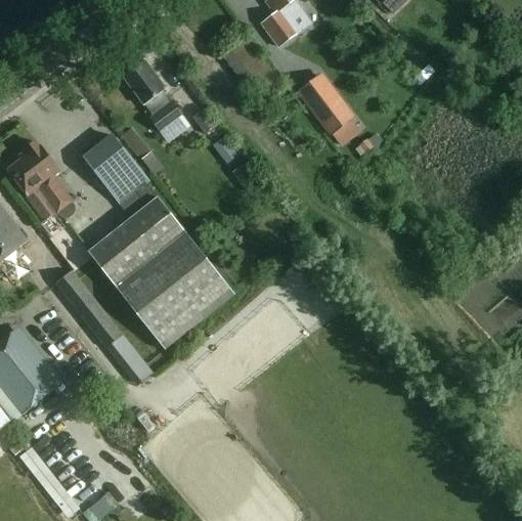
[(266,0),(274,11),(261,22),(278,43),(297,30),(289,19),(301,9),(294,0),(266,0)]
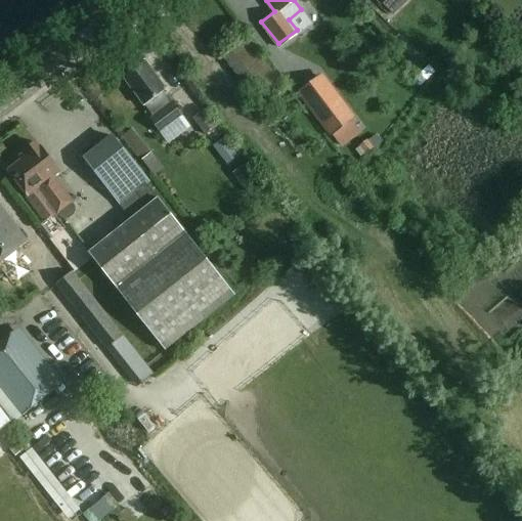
[(284,84),(244,33),(219,52),(259,102),(284,84)]
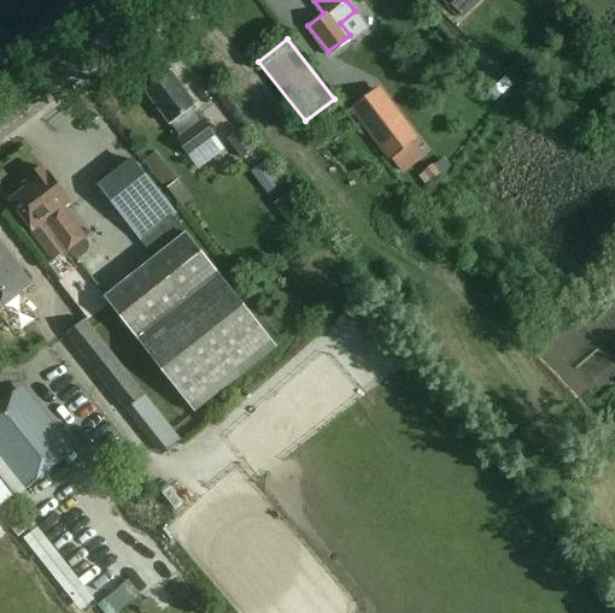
[(359,89),(335,58),(322,69),(346,100),(359,89)]
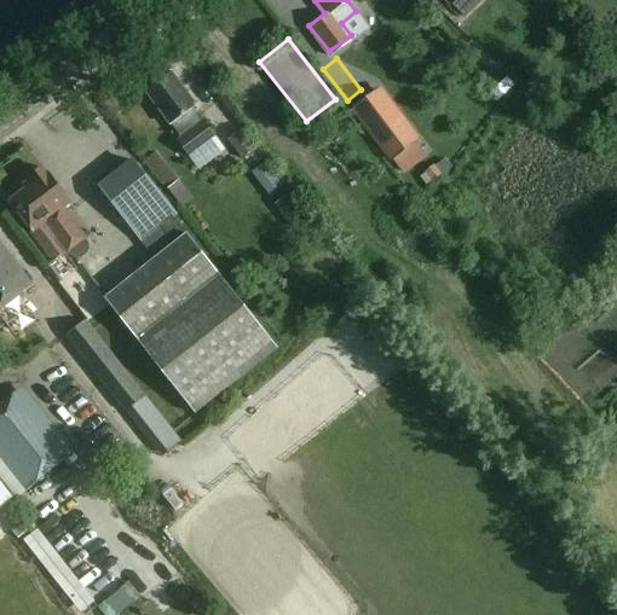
[(195,102),(169,68),(143,88),(168,122),(169,121),(179,135),(176,138),(188,154),(215,133),(203,117),(201,120),(190,105),(195,102)]
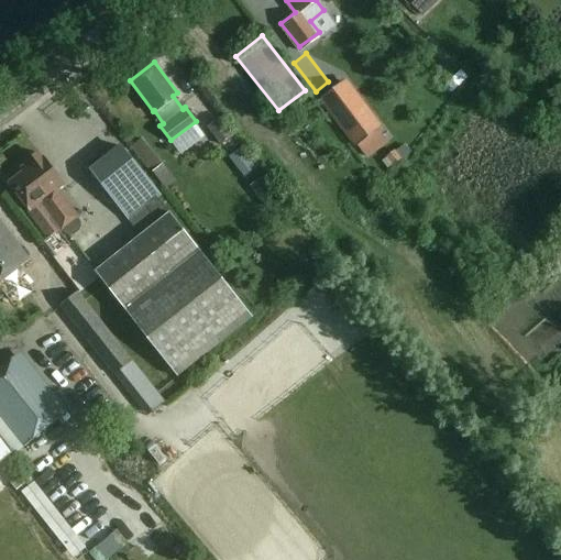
[(314,110),(353,162),(382,140),(343,88),(314,110)]
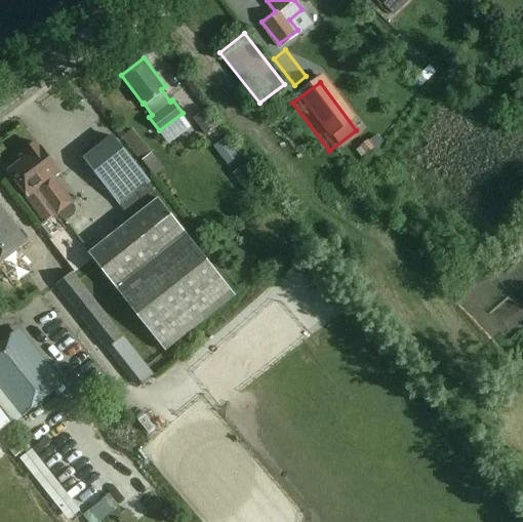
[(237,153),(203,108),(192,117),(225,162),(237,153)]
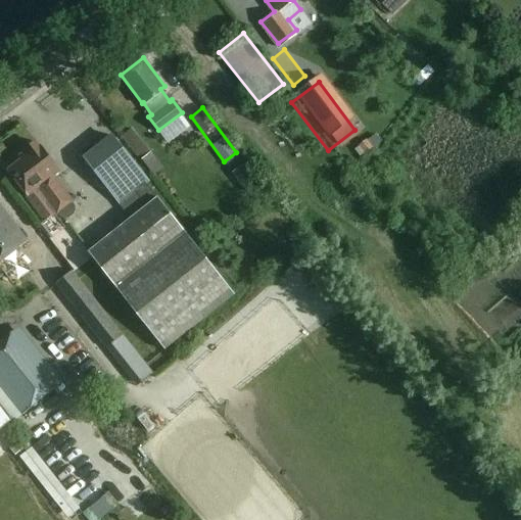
[(234,293),(109,132),(81,153),(119,201),(132,191),(143,205),(88,248),(164,347),(234,293)]
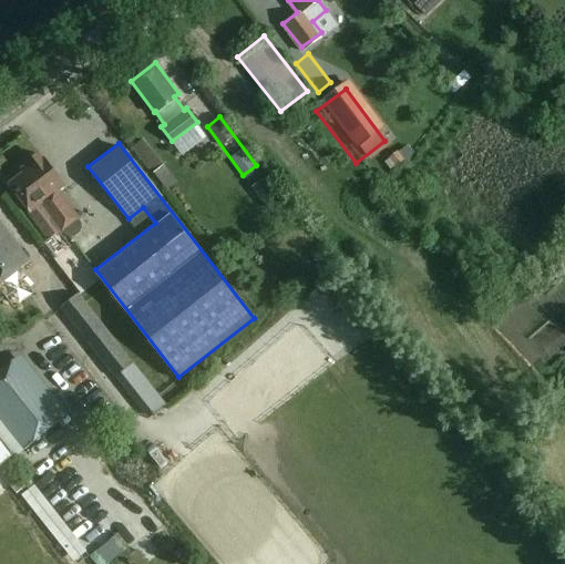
[(396,149),(387,156),(393,165),(402,157),(396,149)]
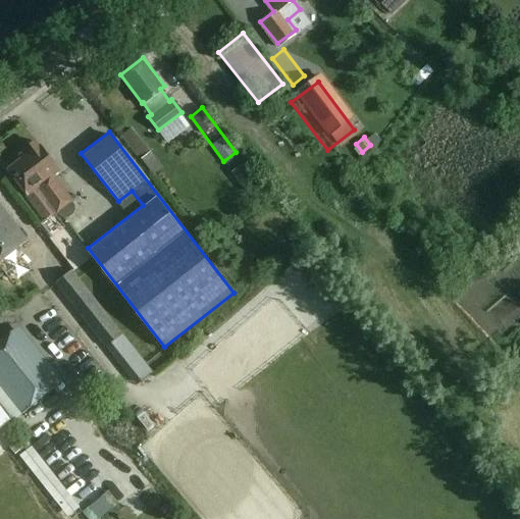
[(38,143),(35,138),(21,148),(17,152),(20,155),(6,166),(27,193),(23,195),(43,219),(55,210),(56,209),(59,213),(63,214),(66,213),(71,209),(72,206),(72,203),(69,199),(71,198),(52,172),(58,168),(39,143),(38,143)]
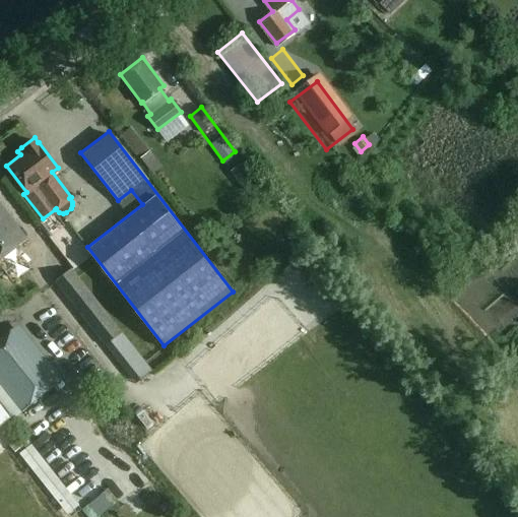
[(0,256),(26,236),(0,201),(0,256)]
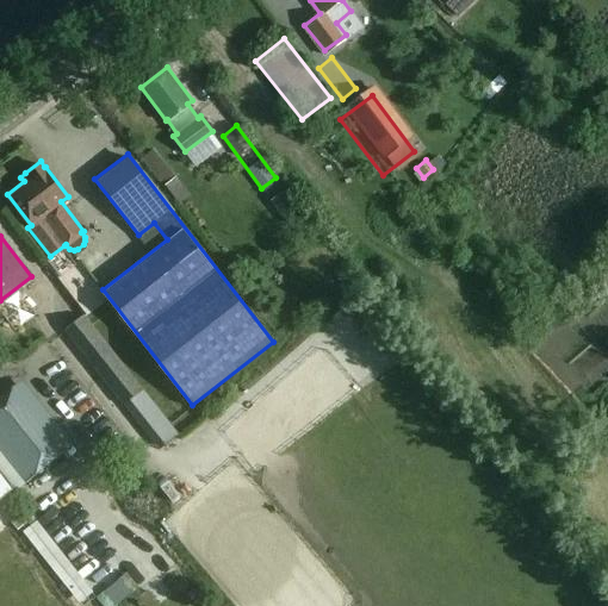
[(142,387),(82,313),(63,329),(123,403),(142,387)]
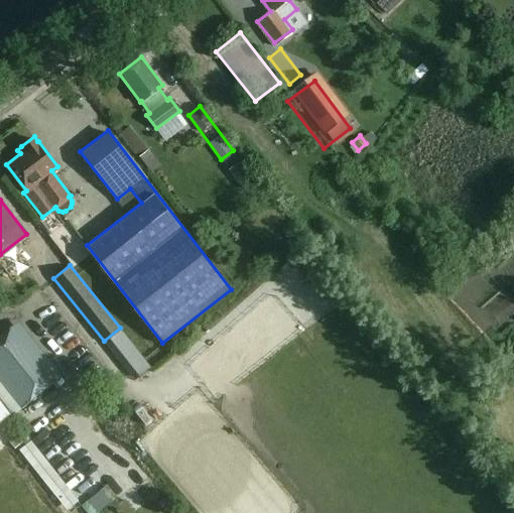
[(18,319),(0,334),(0,381),(20,406),(61,374),(18,319)]
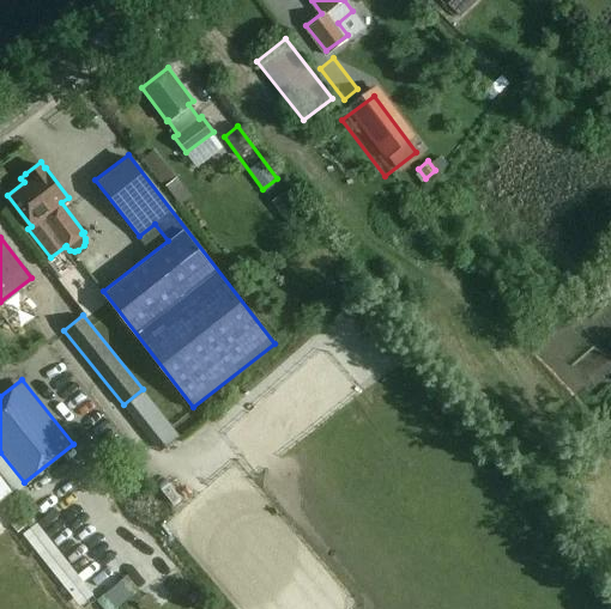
[(0,500),(12,491),(0,475),(0,500)]
